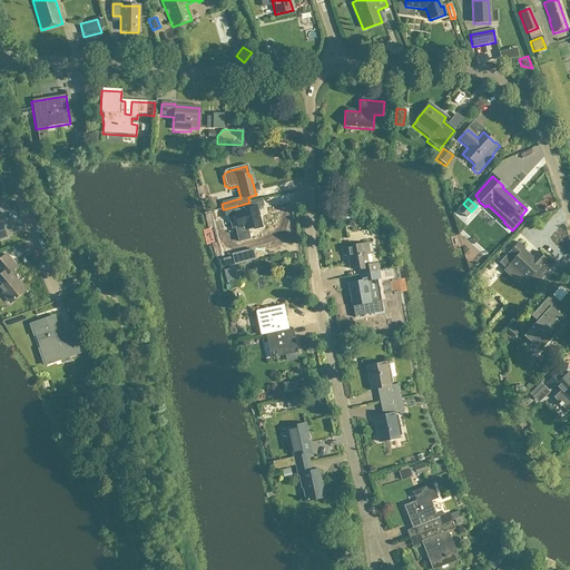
[(249,203),(224,209),(225,217),(234,215),(237,227),(235,228),(238,243),(249,239),(247,231),(253,228),(253,231),(262,228),(256,207),(252,208),(249,203)]
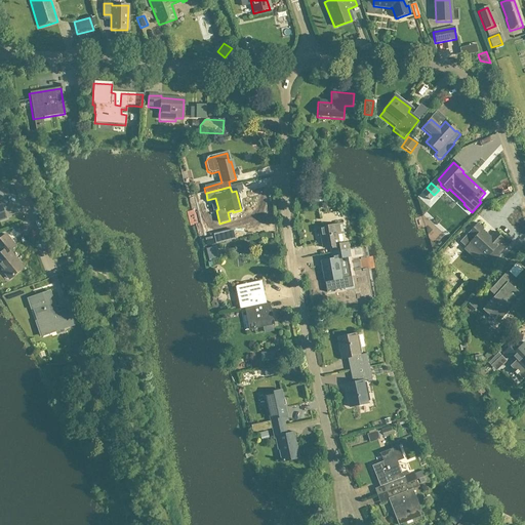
[(330,254),(348,251),(347,244),(338,245),(336,235),(342,234),(341,225),(318,229),(322,249),(329,248),(330,254)]
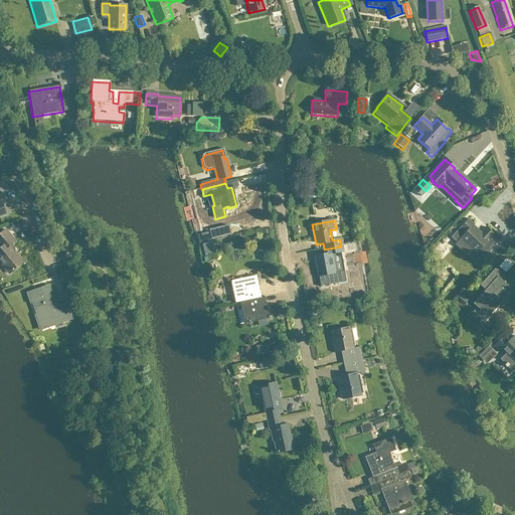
[(468,220),(451,238),(457,243),(461,238),(475,252),(471,258),(477,263),(475,265),(476,266),(499,240),(493,234),(486,227),(480,234),(472,226),(473,225),(468,220)]
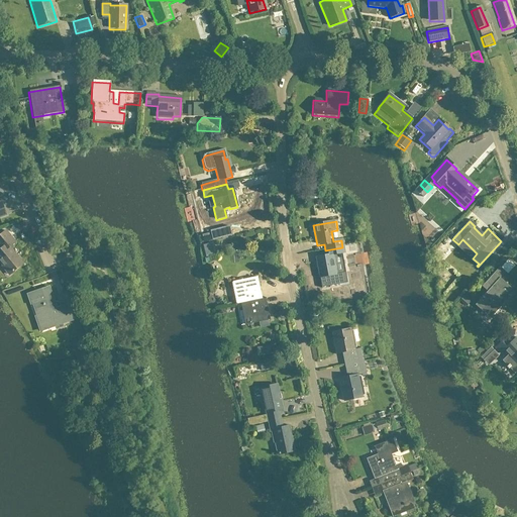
[(211,231),(213,240),(231,235),(229,227),(211,231)]
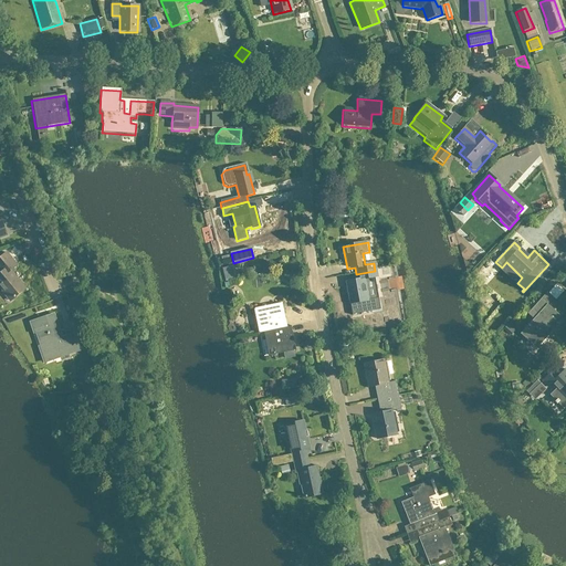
[(4,254),(0,258),(0,290),(1,292),(1,293),(9,302),(14,297),(13,297),(23,289),(9,272),(16,266),(4,254)]
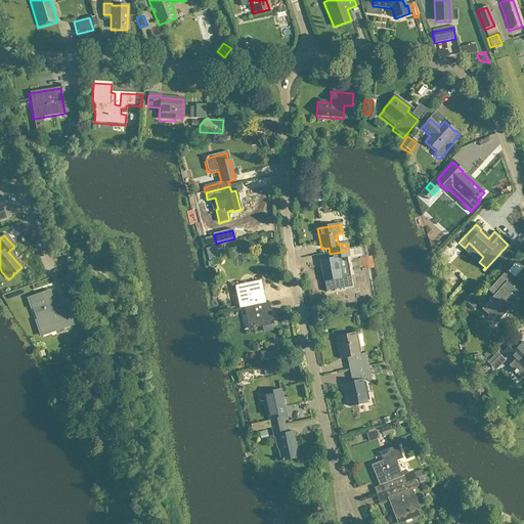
[(216,259),(213,247),(205,249),(208,261),(216,259)]
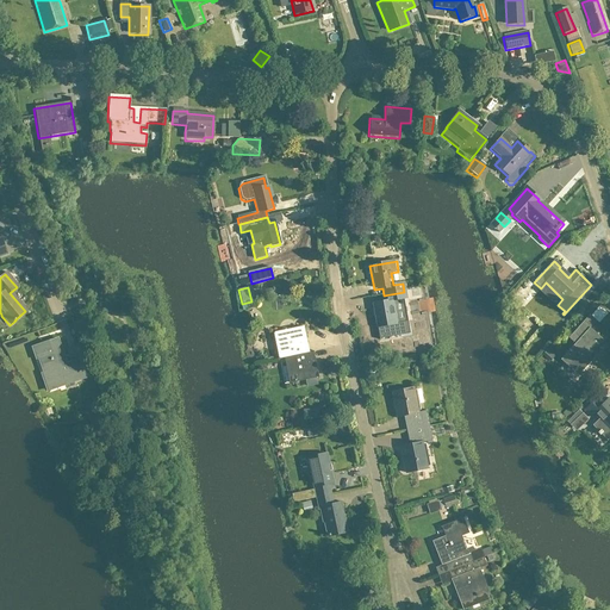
[(530,304),(537,293),(530,288),(523,299),(530,304)]
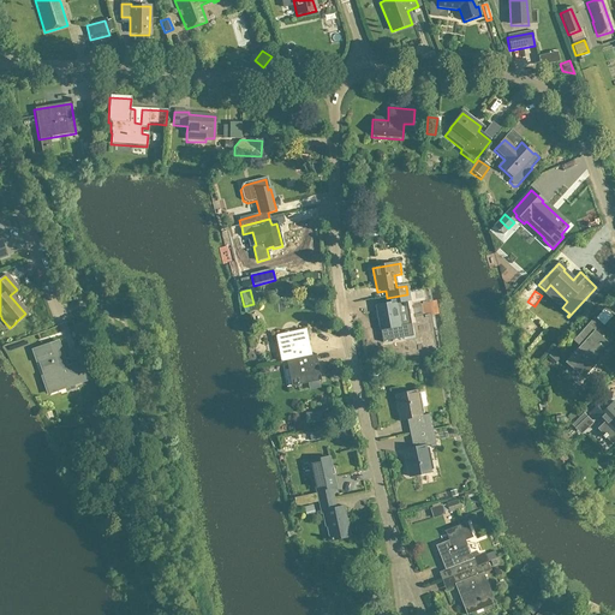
[(424,298),(424,294),(421,292),(417,293),(415,296),(416,300),(419,302),(423,302),(424,298)]
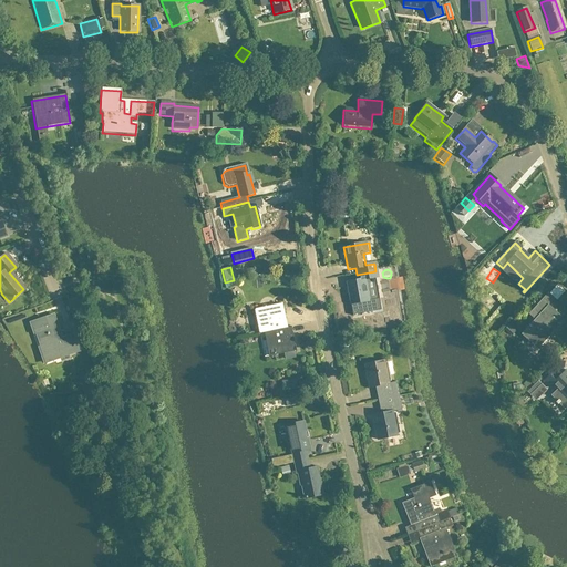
[(375,271),(357,275),(358,281),(346,284),(350,306),(368,302),(363,280),(377,278),(375,271)]
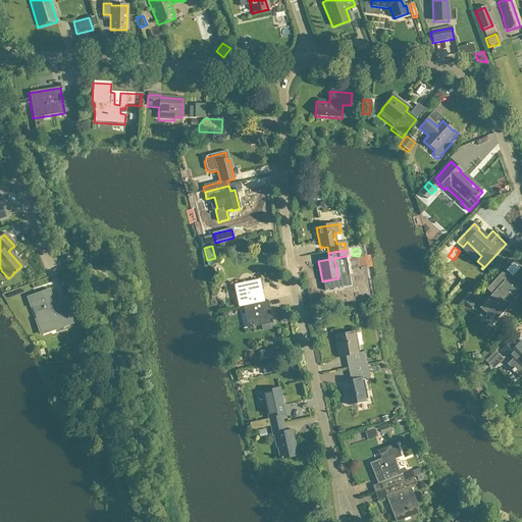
[(512,263),(505,271),(504,270),(487,288),(493,293),(478,309),(493,322),(519,295),(504,281),(509,275),(512,277),(519,269),(512,263)]
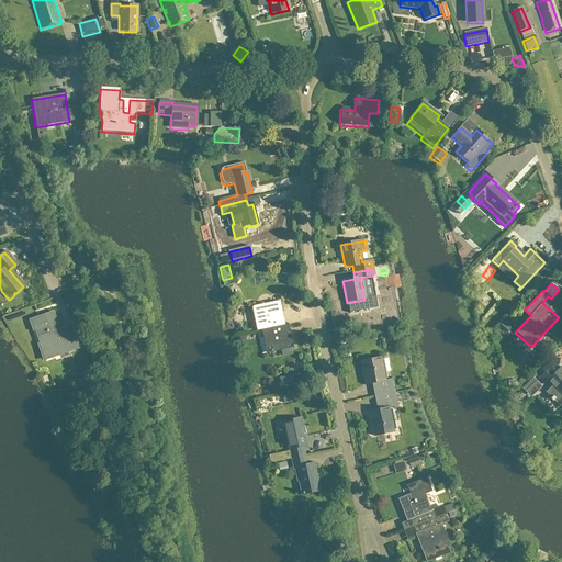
[(261,332),(288,325),(284,325),(279,302),(251,307),(257,332),(261,332)]
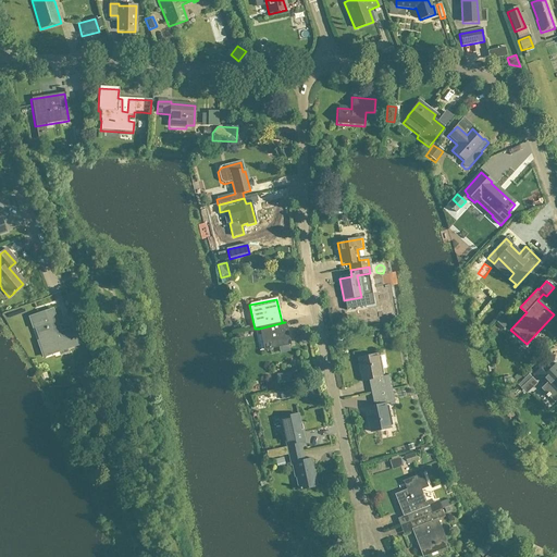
[(52,310),(29,318),(33,330),(34,329),(38,341),(37,342),(40,351),(41,354),(58,348),(59,353),(77,346),(72,330),(60,333),(52,310)]
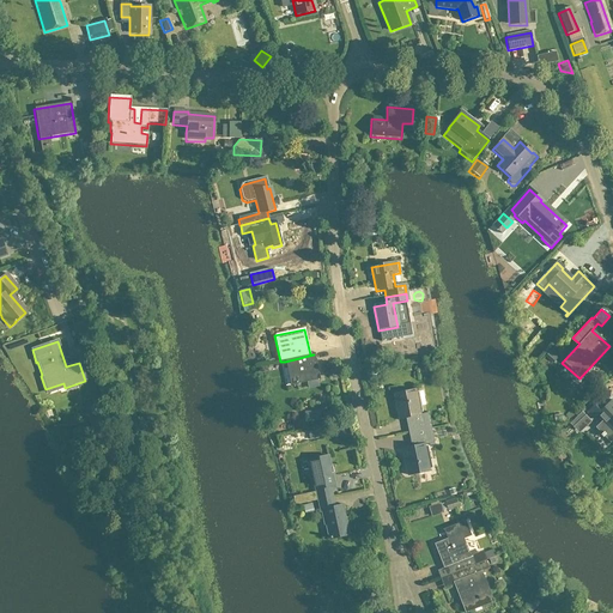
[(387,352),(388,343),(377,341),(377,351),(387,352)]
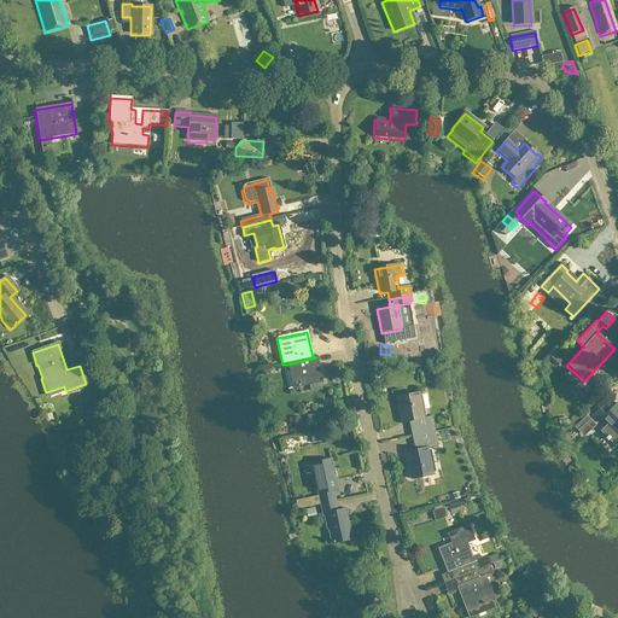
[(549,360),(557,368),(561,362),(554,355),(549,360)]
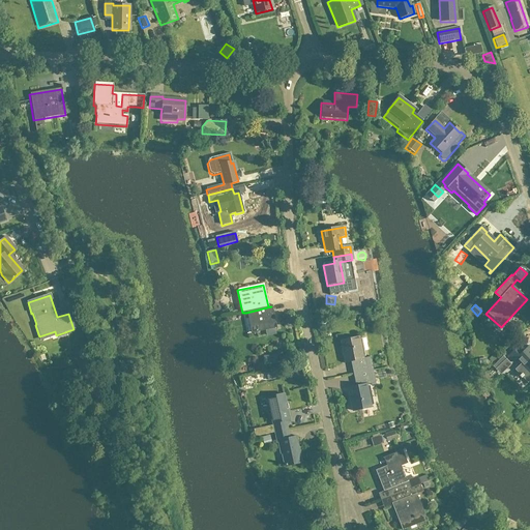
[(271,306),(246,313),(251,334),(276,328),(271,306)]
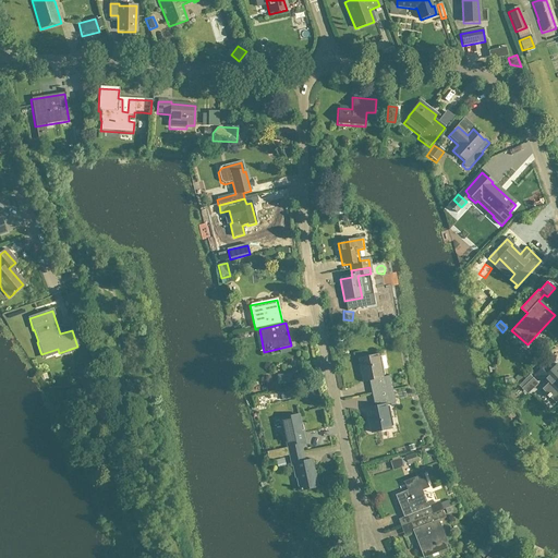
[(371,395),(391,390),(389,377),(383,378),(378,354),(358,359),(362,384),(368,383),(371,395)]
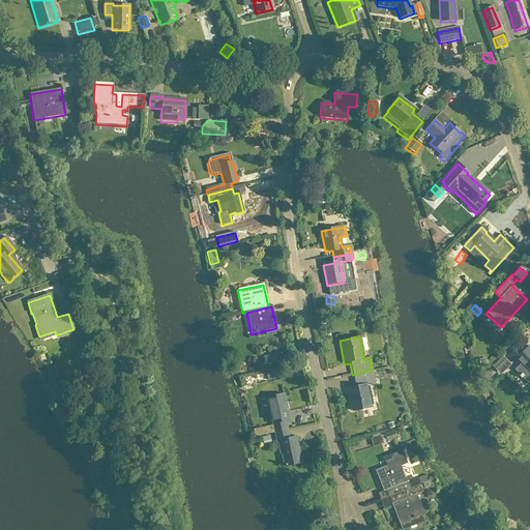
[(518,348),(507,357),(512,363),(516,360),(521,364),(513,371),(527,384),(529,381),(529,348),(528,347),(523,353),(519,349),(518,348)]
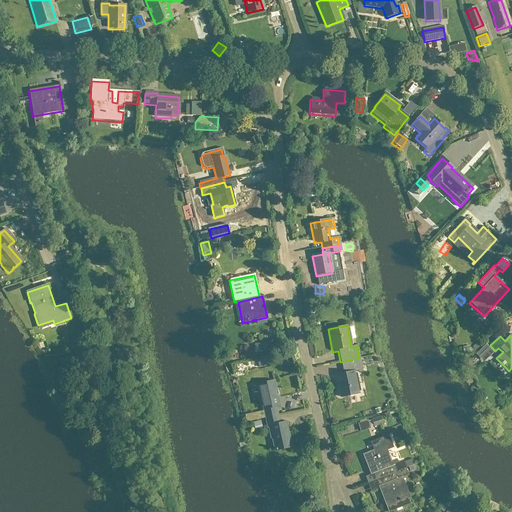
[(73,346),(78,349),(85,340),(79,336),(73,346)]
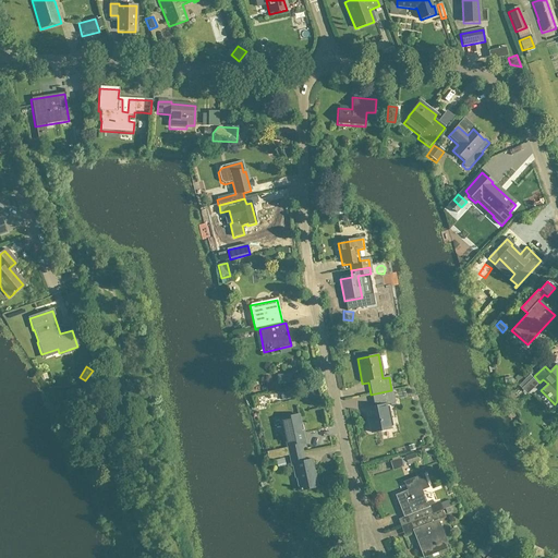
[(290,375),(277,376),(277,384),(291,384),(290,375)]
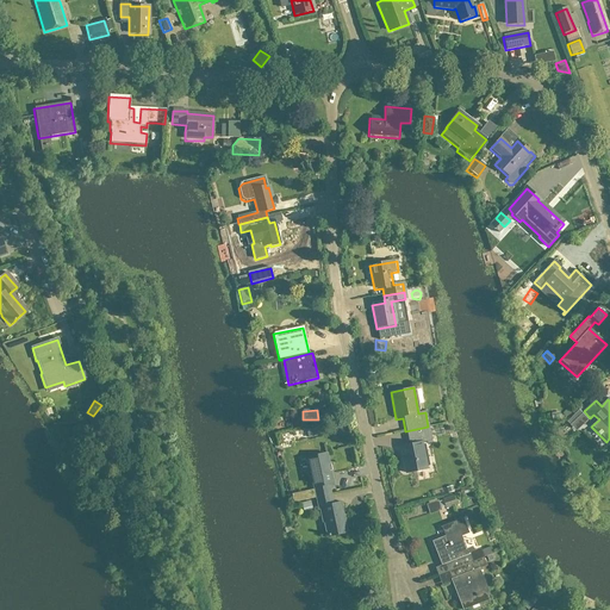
[(587,421),(578,411),(573,416),(582,425),(587,421)]
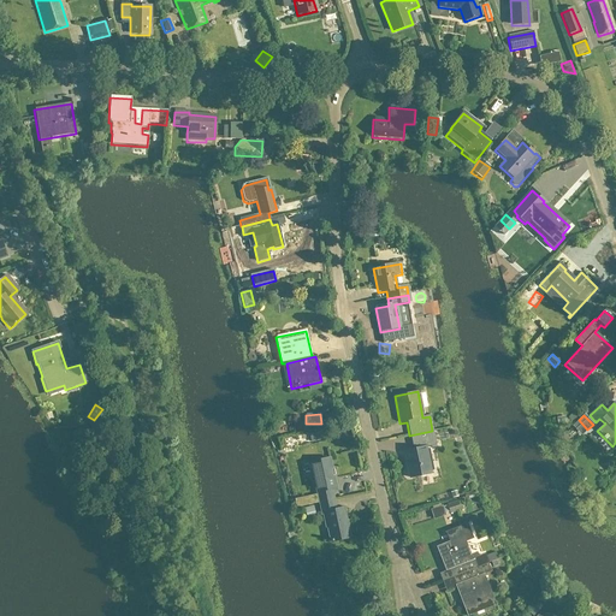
[(432,431),(409,436),(413,451),(403,452),(409,480),(432,475),(427,448),(436,446),(432,431)]
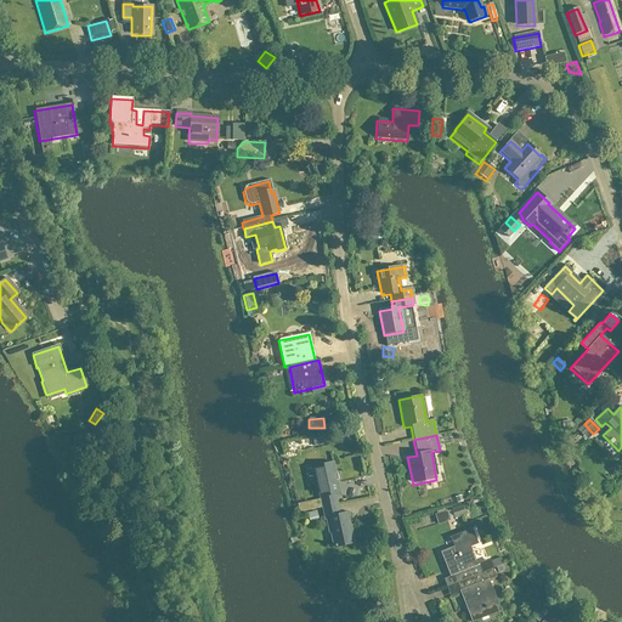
[(306,451),(317,447),(315,440),(304,444),(306,451)]
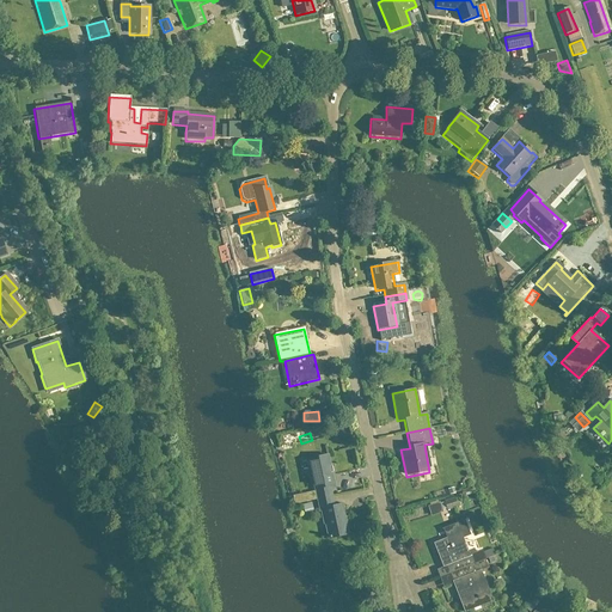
[(314,490),(314,493),(292,497),(294,506),(317,501),(331,497),(329,487),(332,485),(326,456),(307,460),(314,490)]
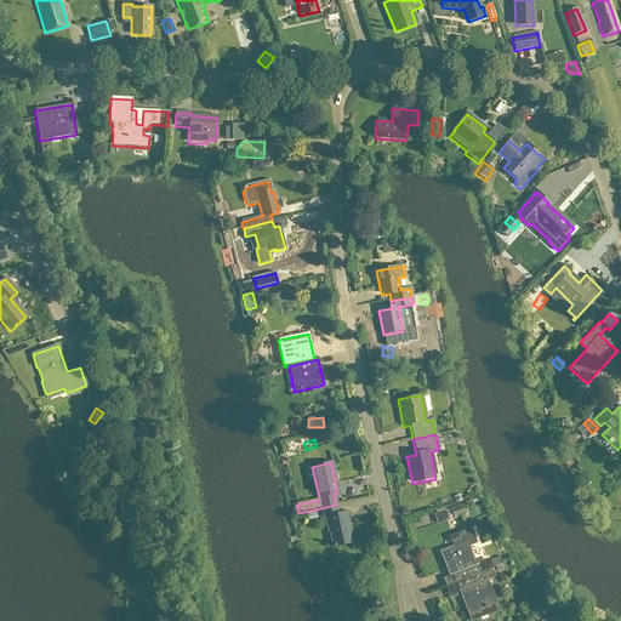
[(339,514),(336,505),(322,508),(324,519),(326,519),(332,547),(352,542),(346,513),(339,514)]
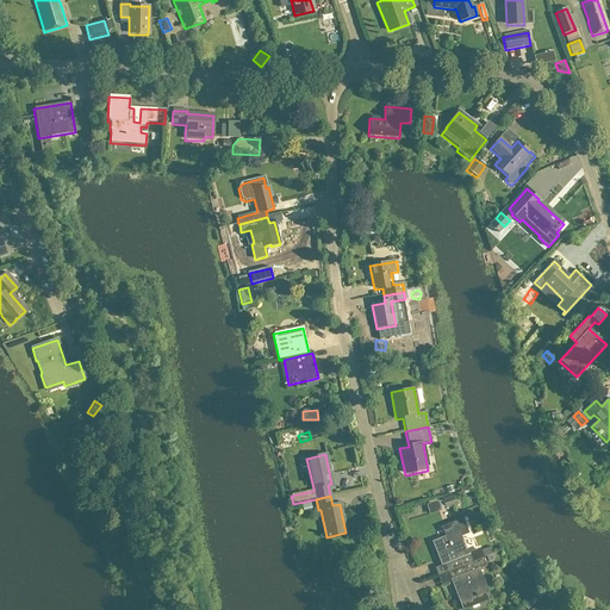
[(453,497),(441,500),(444,510),(455,506),(453,497)]
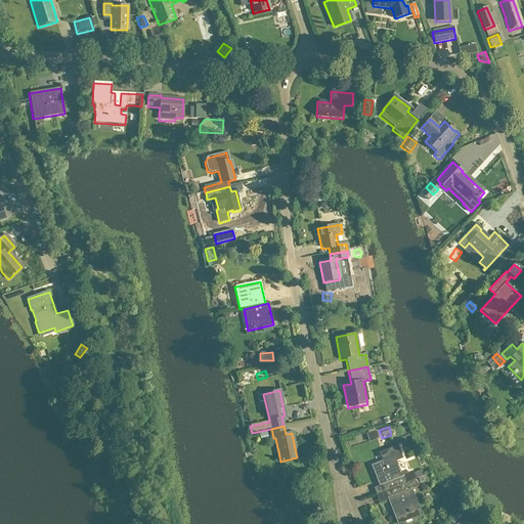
[(411,472),(401,476),(395,461),(399,459),(395,447),(396,446),(376,454),(378,454),(381,462),(370,466),(379,486),(382,485),(385,491),(415,479),(411,472)]
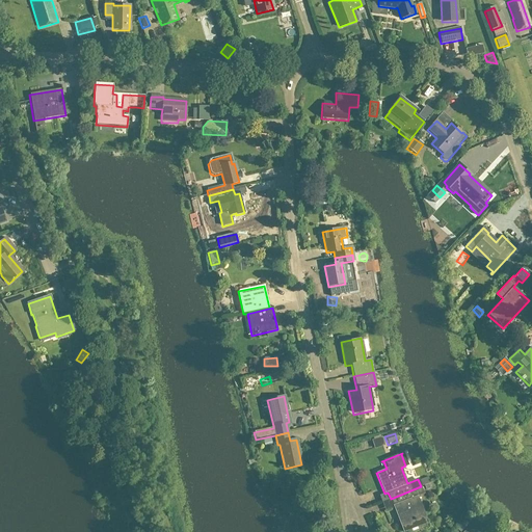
[(422,486),(429,483),(427,478),(420,481),(422,486)]
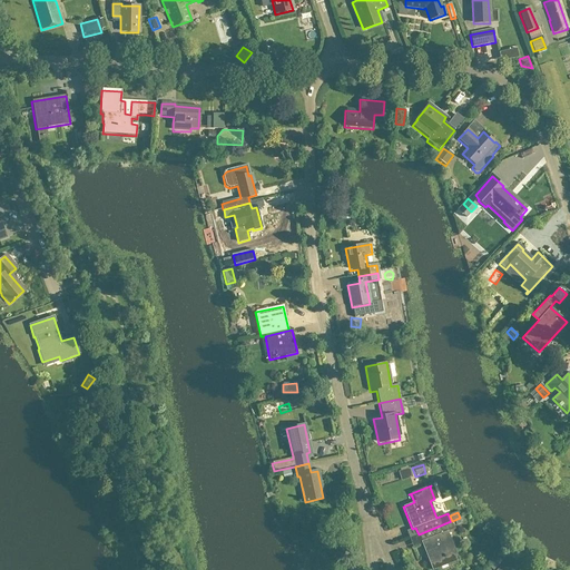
[(451,521),(419,534),(421,542),(420,542),(431,569),(434,569),(459,561),(446,532),(454,530),(451,521)]
